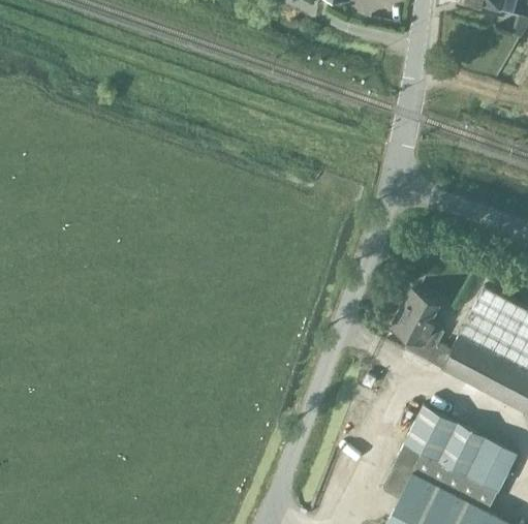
[(448,0),(500,14),(500,13),(513,17),(517,0),(448,0)]
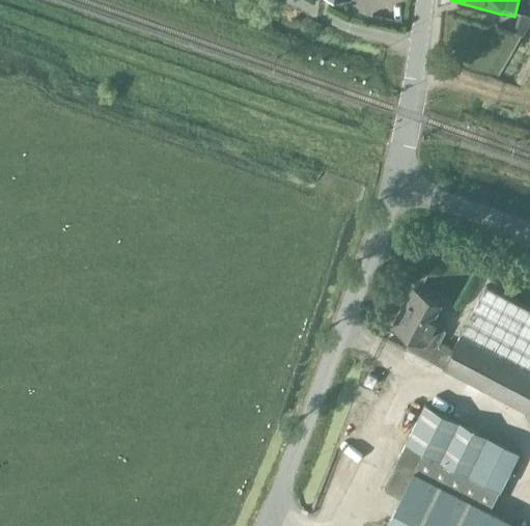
[(529,314),(487,292),(444,371),(529,418),(529,314)]
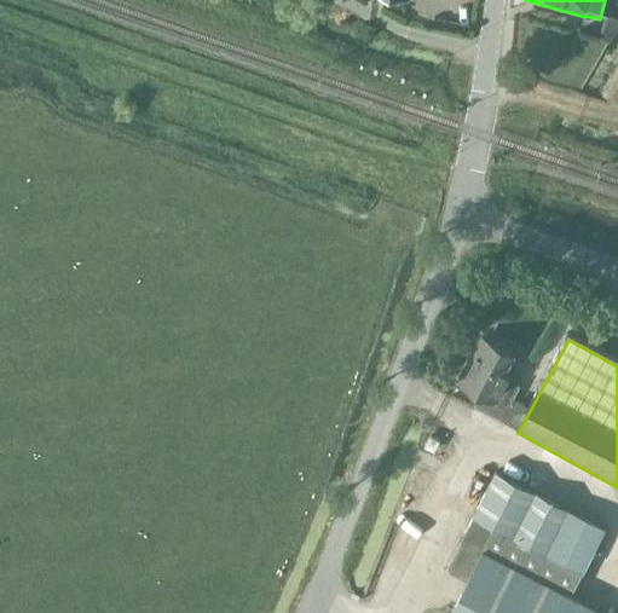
[(460,386),(480,397),(473,409),(506,427),(512,416),(509,415),(523,391),(515,387),(517,383),(506,377),(515,359),(484,342),(460,386)]
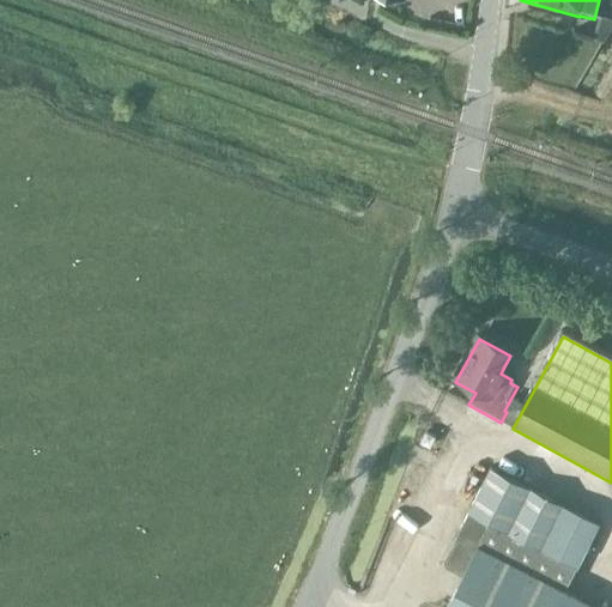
[(432,442),(422,437),(418,445),(429,450),(432,442)]
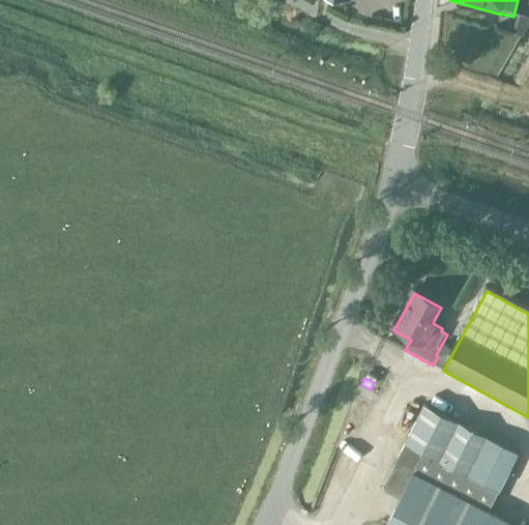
[(393,464),(412,473),(385,524),(515,524),(490,512),(519,456),(424,406),(393,464)]
